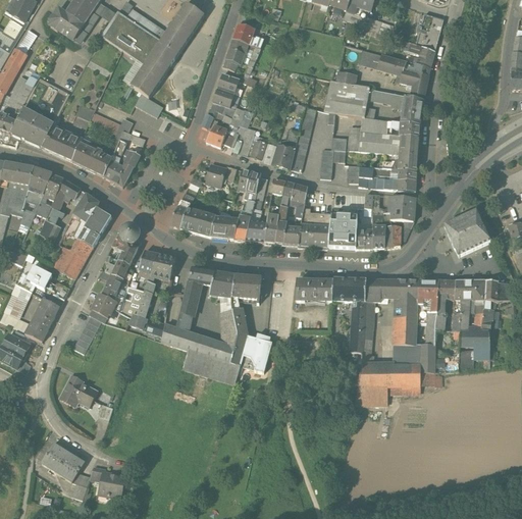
[(10,0),(5,11),(11,14),(18,0),(10,0)]
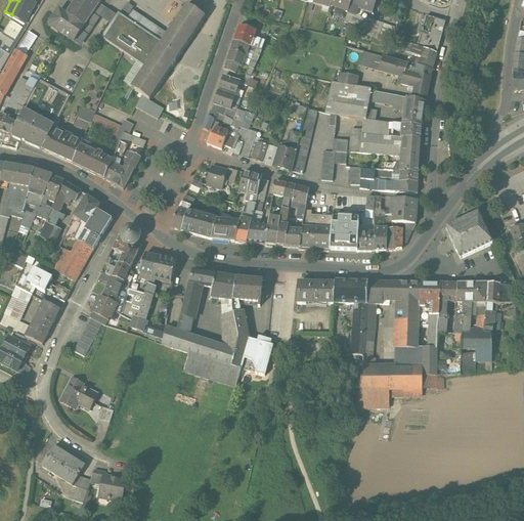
[(37,2),(33,0),(18,0),(11,14),(24,22),(27,23),(37,2)]
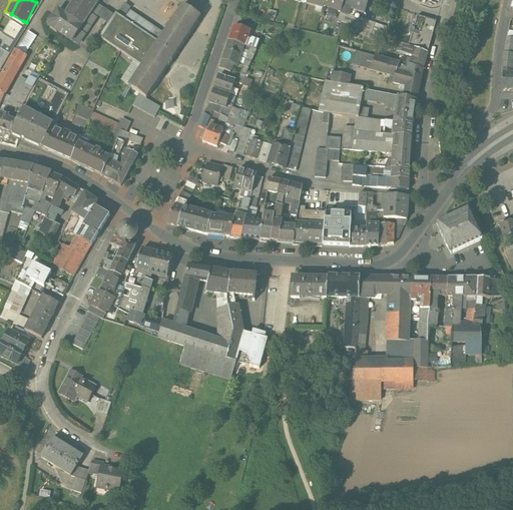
[(53,13),(49,20),(50,25),(56,30),(57,28),(73,39),(73,38),(98,2),(99,0),(72,0),(64,12),(57,7),(57,8),(54,14),(53,13)]
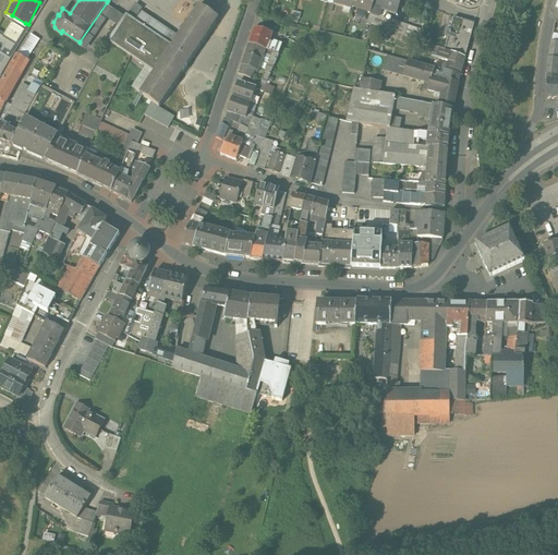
[(178,0),(171,11),(183,19),(196,0),(178,0)]
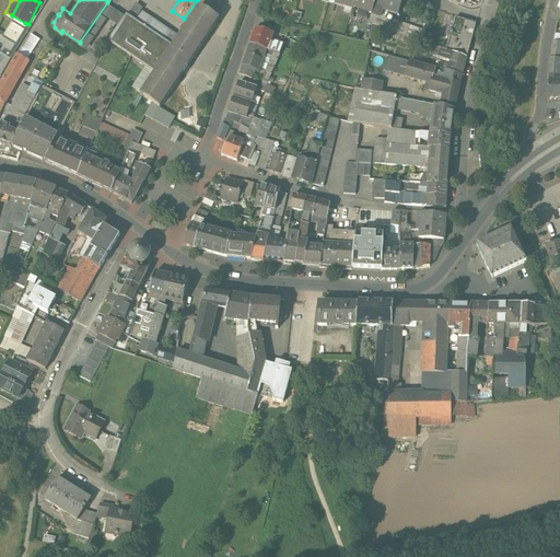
[(353,0),(352,4),(372,11),(375,0),(353,0)]
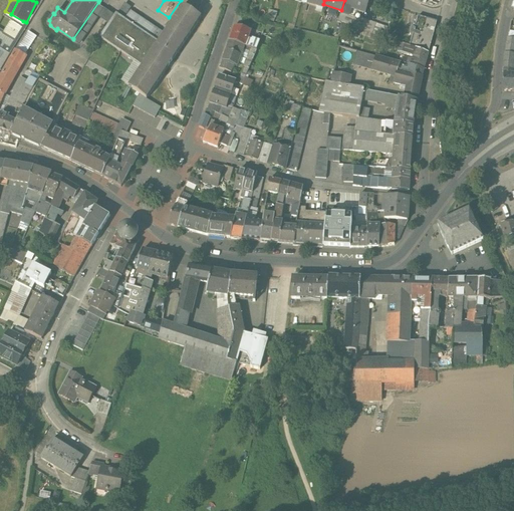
[(344,0),(341,10),(341,11),(348,13),(350,6),(363,11),(366,0),(344,0)]
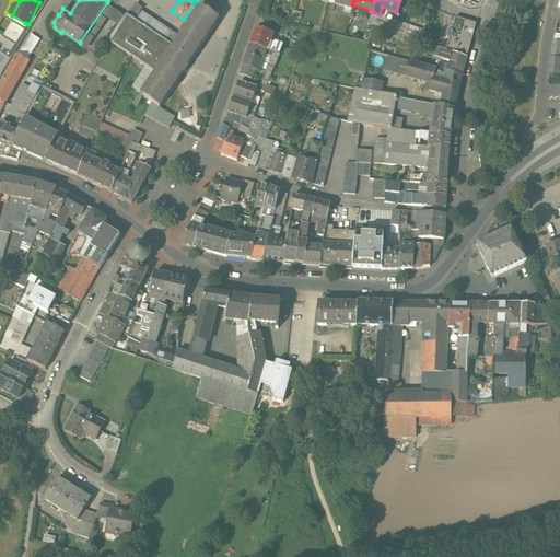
[(124,14),(107,2),(80,42),(86,46),(108,15),(117,23),(124,14)]
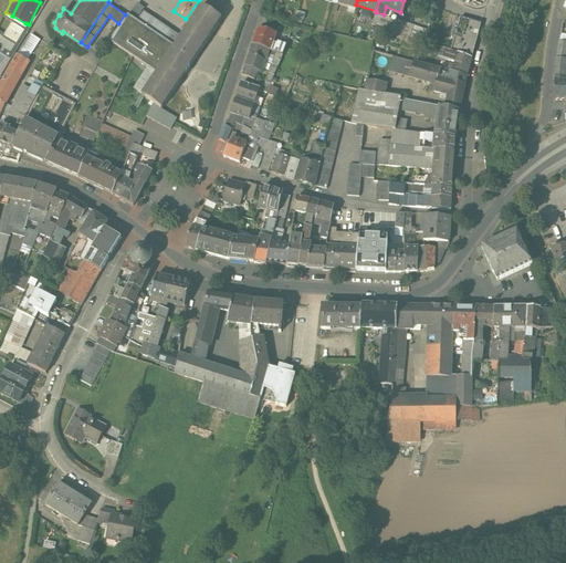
[(156,71),(142,93),(154,101),(161,106),(222,17),(202,3),(180,35),(156,71)]
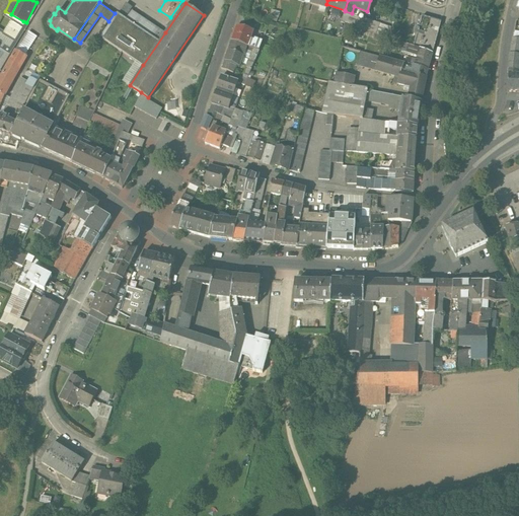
[(165,32),(133,10),(126,19),(119,15),(113,24),(113,23),(102,38),(122,50),(143,65),(165,32)]
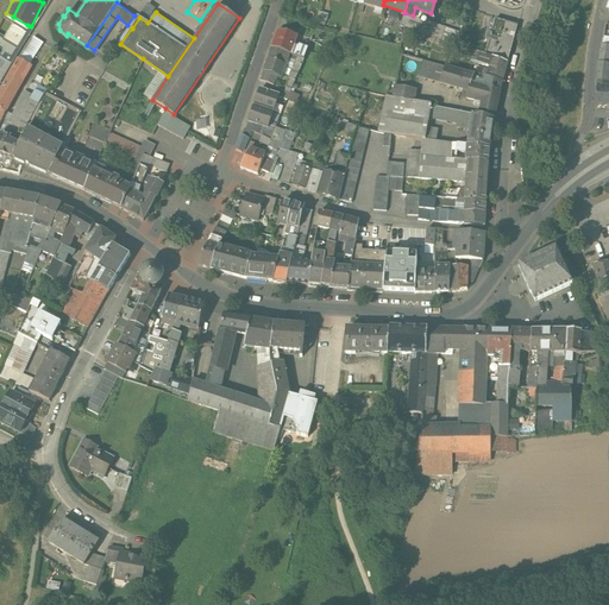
[(413,16),(405,13),(401,25),(456,43),(458,36),(460,30),(427,19),(426,20),(413,16)]
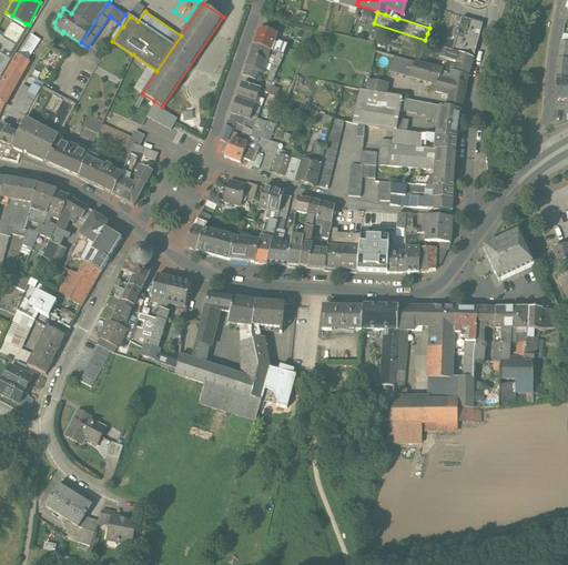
[(483,21),(460,16),(457,29),(454,28),(452,34),(455,36),(452,49),(473,56),(483,21)]
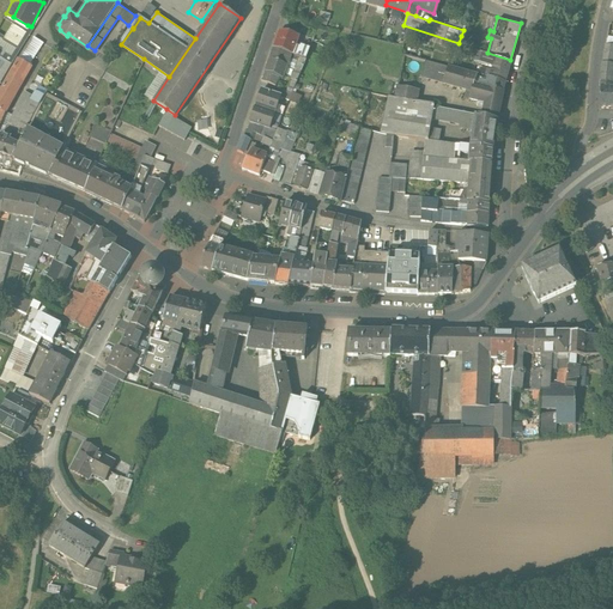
[(0,56),(2,59),(0,64),(0,83),(34,28),(31,26),(28,25),(25,29),(16,23),(6,40),(0,36),(0,56)]
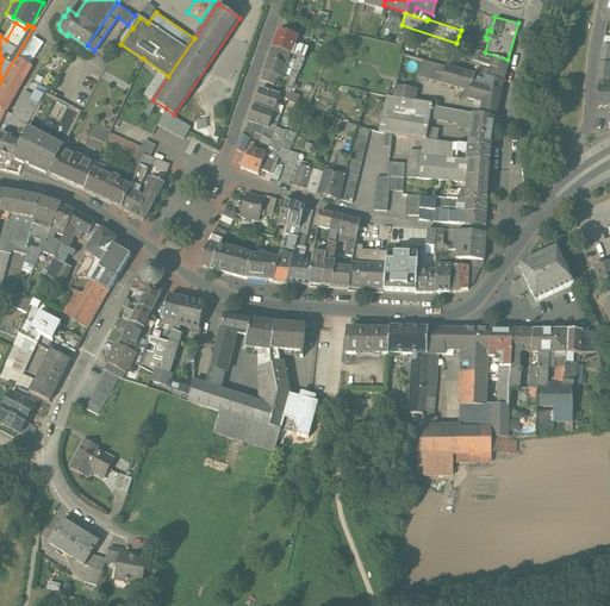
[(298,35),(278,30),(272,45),(290,52),(298,55),(296,60),(303,62),(307,47),(299,44),(299,45),(294,44),(298,35)]
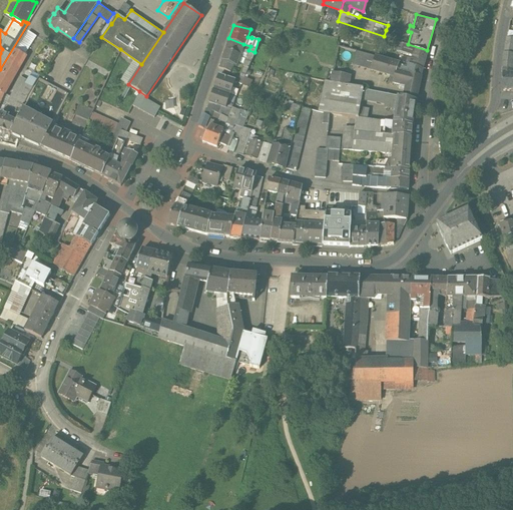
[(28,29),(0,76),(0,90),(3,92),(36,34),(28,29)]
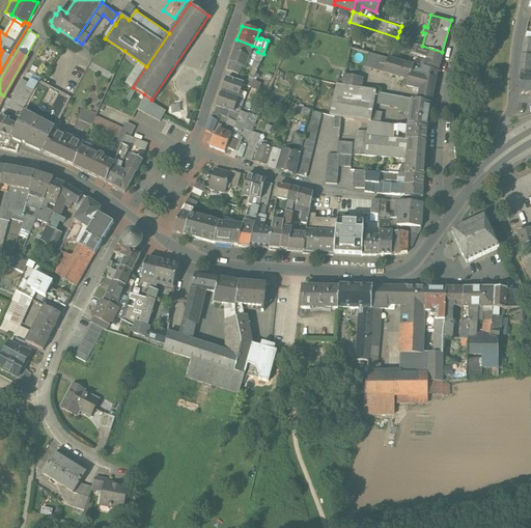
[(522,54),(530,54),(530,31),(526,30),(522,54)]
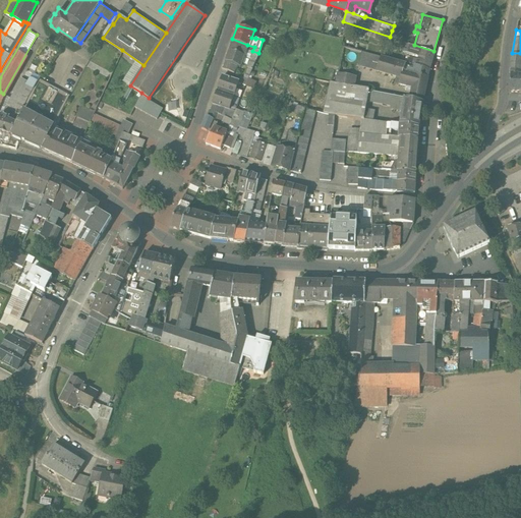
[(405,35),(392,31),(390,37),(405,42),(406,40),(403,39),(405,35)]
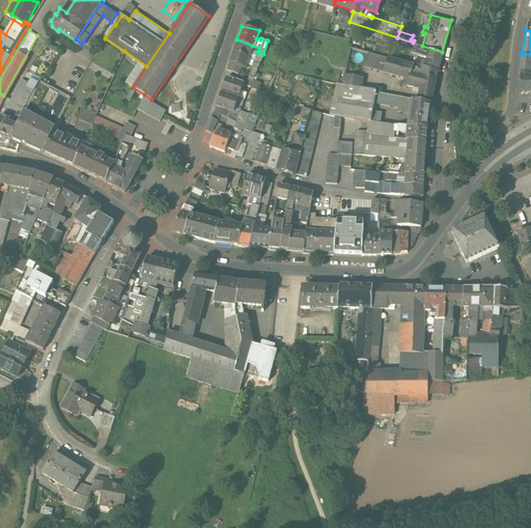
[(252,46),(236,39),(233,50),(249,55),(252,46)]
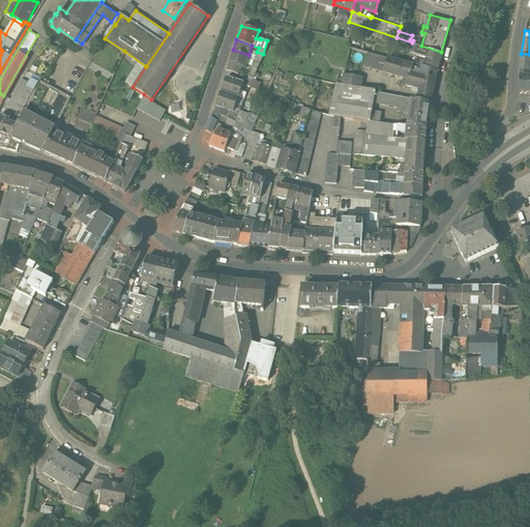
[(421,46),(414,42),(411,51),(427,56),(425,58),(438,62),(441,52),(421,46)]
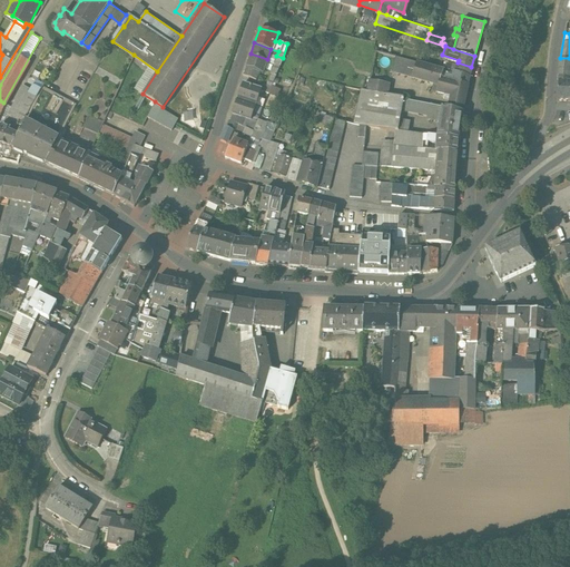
[(386,91),(392,69),(395,54),(376,49),(367,88),(386,91)]
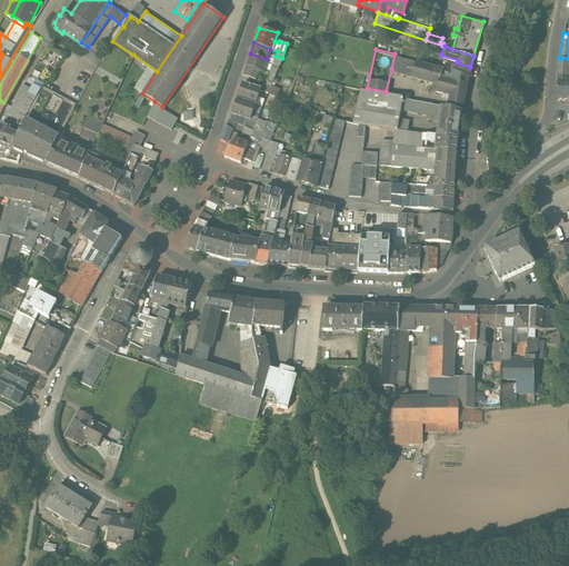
[(267,59),(250,53),(246,66),(259,70),(262,71),(267,59)]
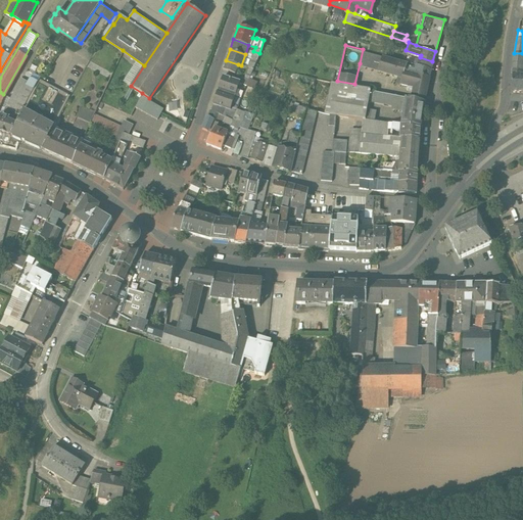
[(382,55),(363,49),(360,63),(378,68),(382,55)]
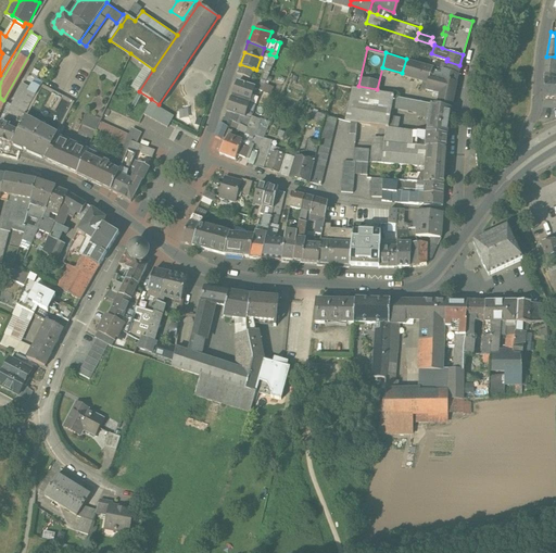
[(555,77),(554,78),(555,59),(555,57),(546,57),(544,77),(543,96),(555,95),(555,77)]
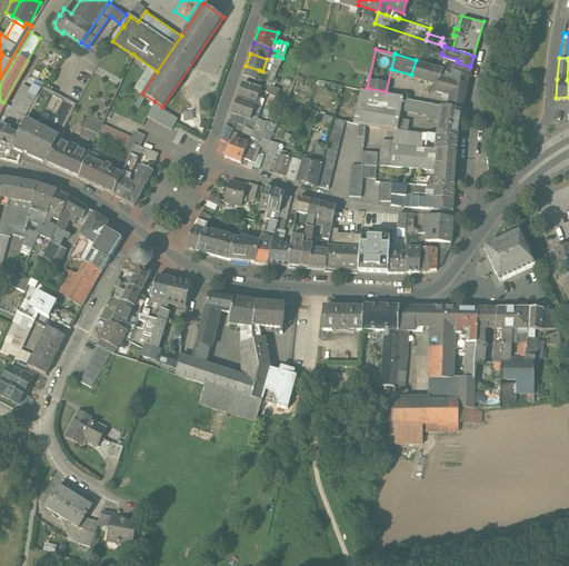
[(467,82),(449,78),(440,76),(443,68),(416,60),(411,75),(432,80),(430,87),(451,93),(448,106),(461,109),(467,82)]
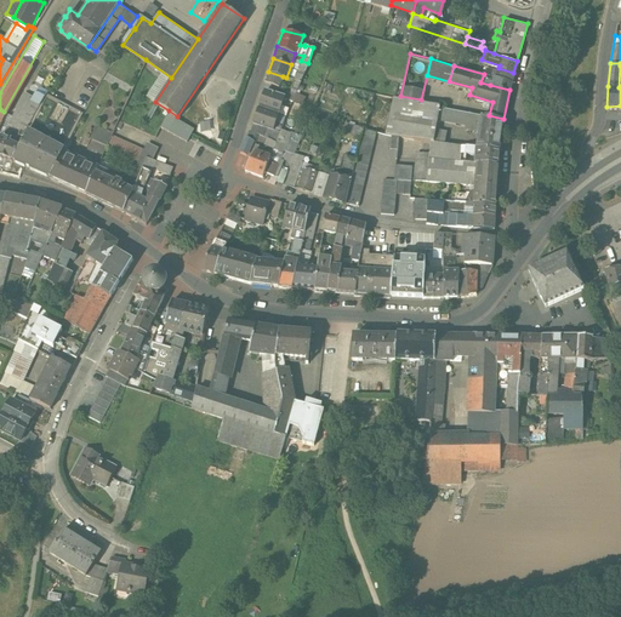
[(513,73),(499,68),(497,69),(485,67),(484,73),(486,74),(488,72),(497,74),(496,76),(512,81),(513,73)]
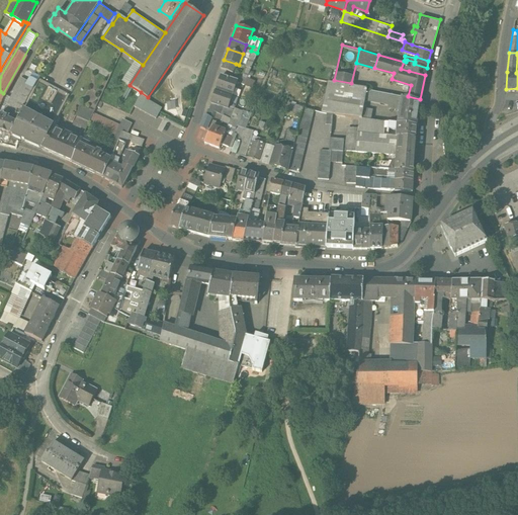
[(249,57),(245,65),(251,67),(254,59),(249,57)]
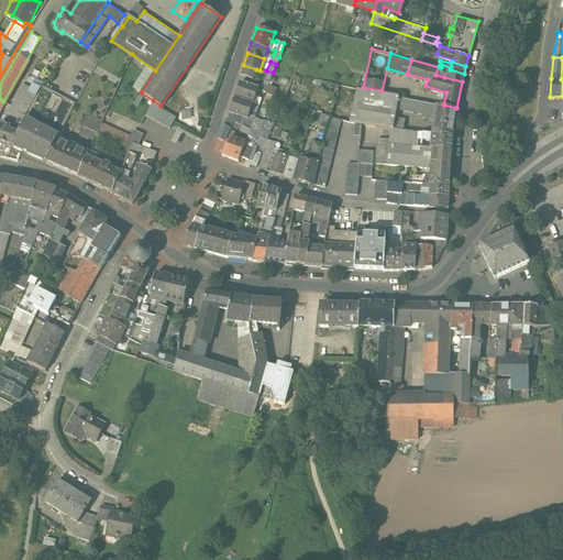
[(256,69),(243,65),(240,72),(252,77),(256,69)]
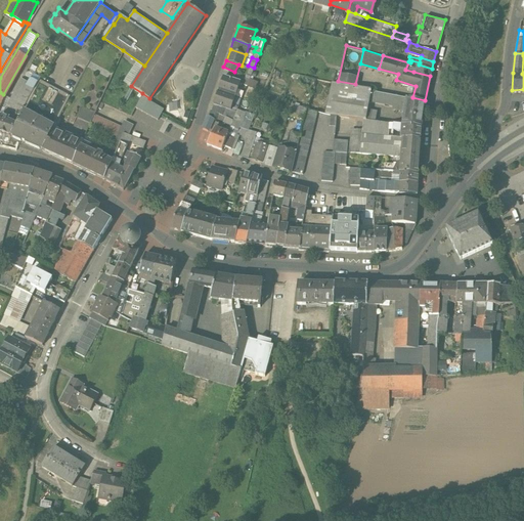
[(419,64),(417,64),(417,68),(410,66),(409,70),(413,72),(430,76),(432,69),(419,64)]
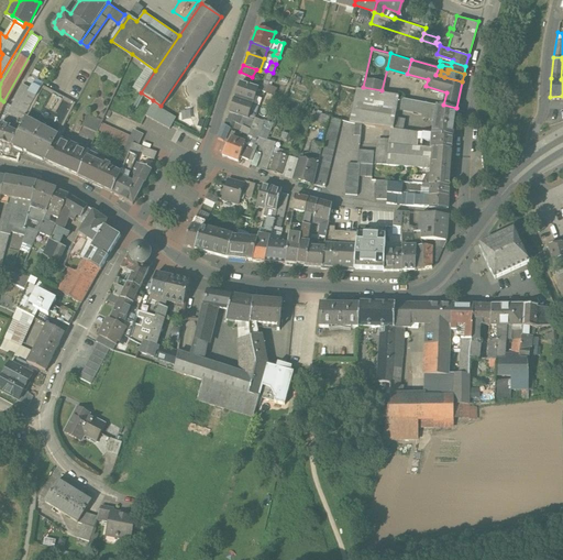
[(255,79),(252,86),(257,88),(265,91),(267,85),(263,83),(255,79)]
